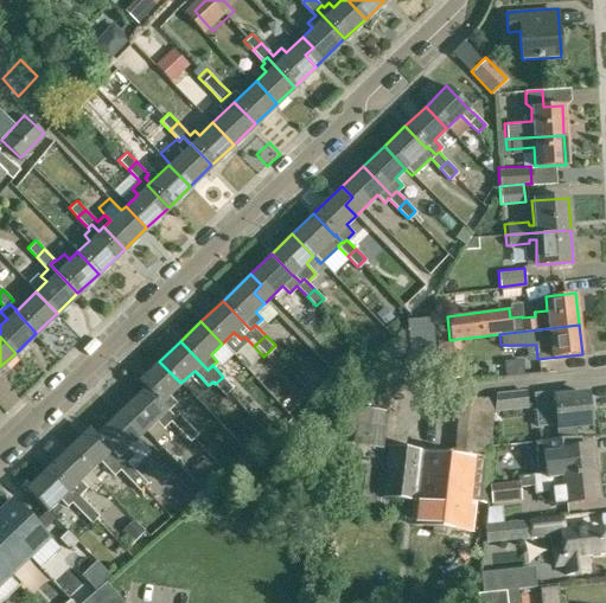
[(536,372),(535,358),(504,360),(505,376),(536,372)]
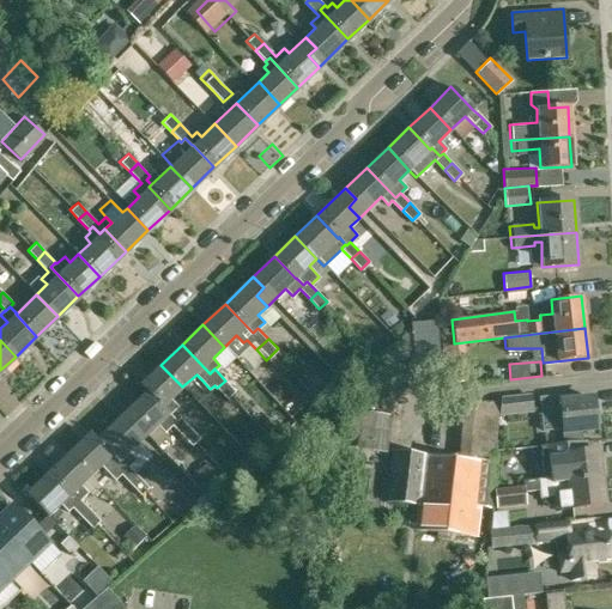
[(161,365),(140,385),(162,407),(161,408),(167,414),(168,413),(175,420),(180,416),(183,412),(170,399),(182,387),(161,365)]
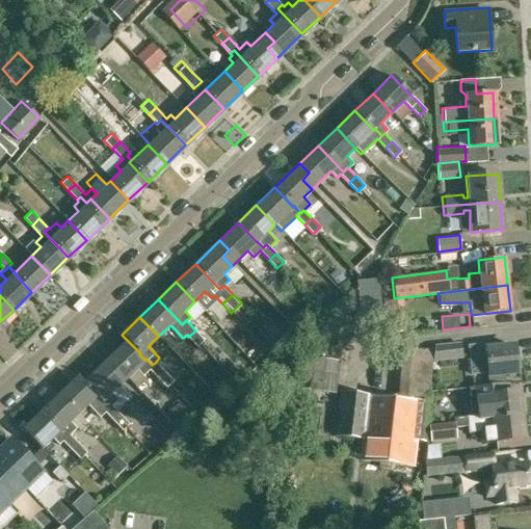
[(195,331),(188,337),(196,345),(200,342),(204,339),(195,331)]
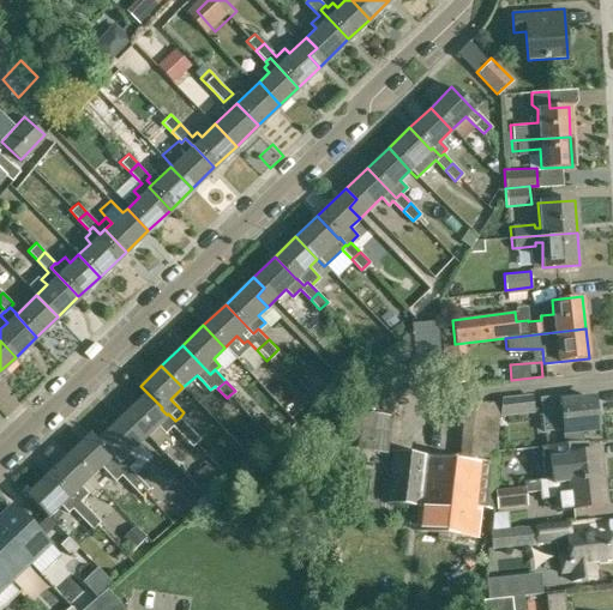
[(162,408),(140,386),(146,393),(126,412),(137,423),(128,430),(139,441),(157,423),(164,432),(172,424),(181,434),(190,427),(180,417),(175,421),(168,414),(167,415),(161,409),(162,408)]
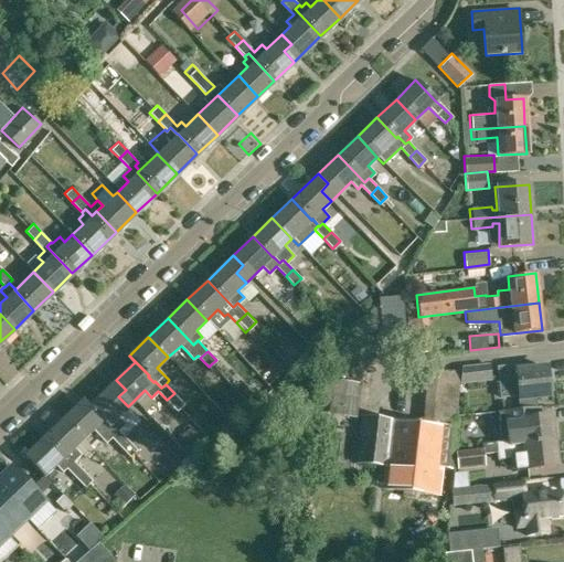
[(460,382),(489,379),(487,362),(461,364),(460,382)]
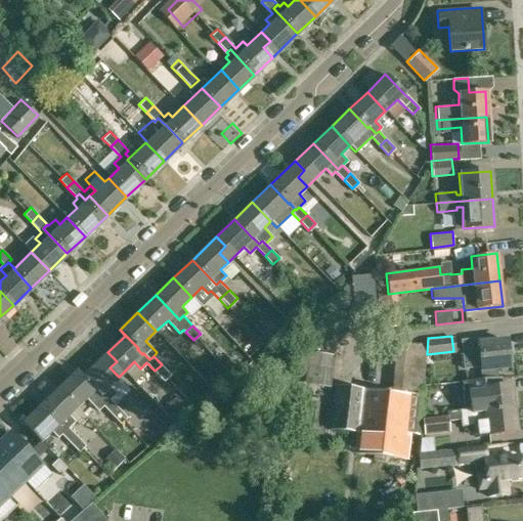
[(480,370),(508,366),(505,340),(477,343),(477,344),(462,346),(464,360),(479,358),(480,370)]
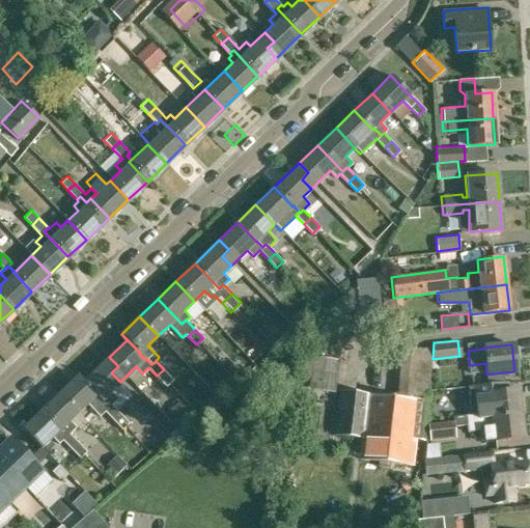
[(400,345),(396,397),(339,391),(335,435),(361,438),(359,460),(411,465),(418,399),(426,400),(431,348),(400,345)]
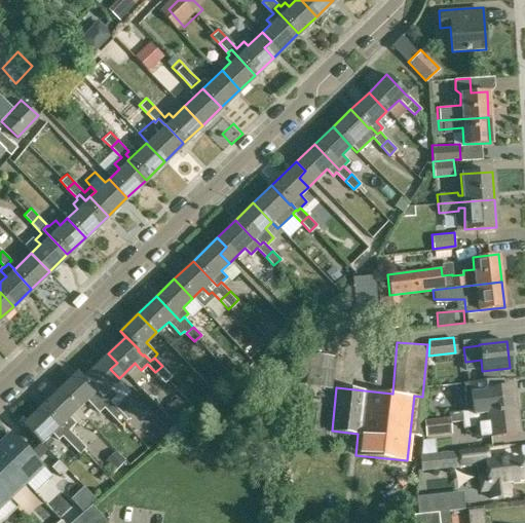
[(305,371),(304,384),(332,387),(336,355),(296,350),(294,370),(305,371)]
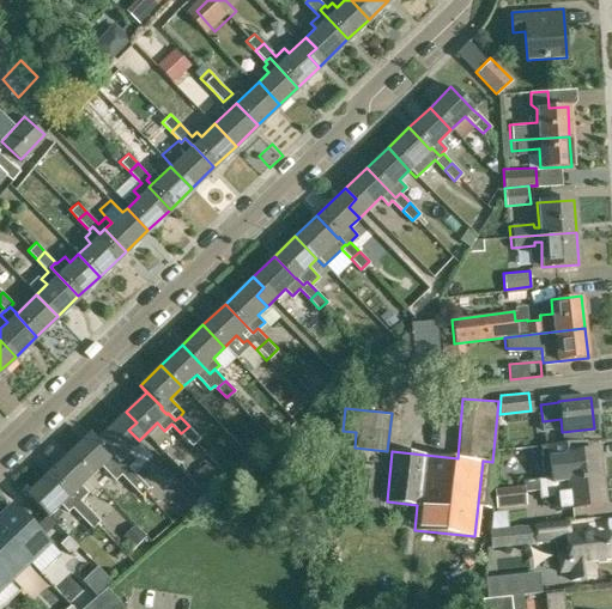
[(137,422),(126,412),(98,439),(90,431),(125,469),(128,466),(135,457),(128,450),(139,440),(128,430),(137,422)]
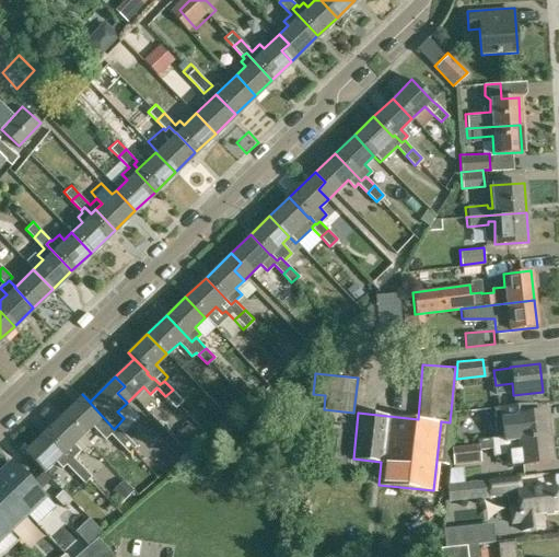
[(183,399),(173,390),(165,396),(175,407),(178,404),(183,399)]
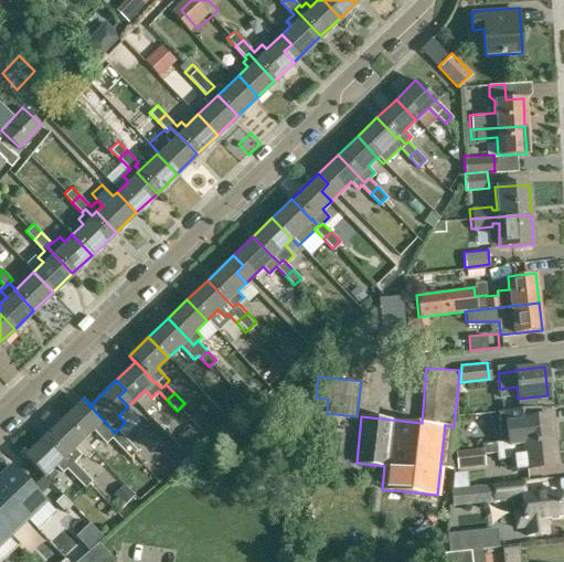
[(83,398),(63,416),(83,436),(93,427),(106,442),(110,436),(119,445),(127,438),(118,430),(115,433),(83,398)]
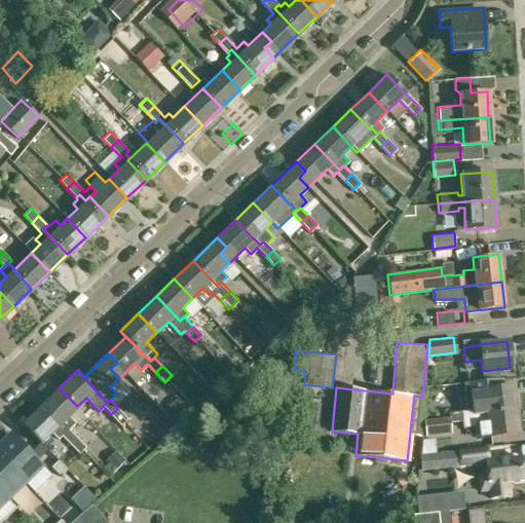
[(485,412),(515,409),(512,386),(483,389),(485,412)]
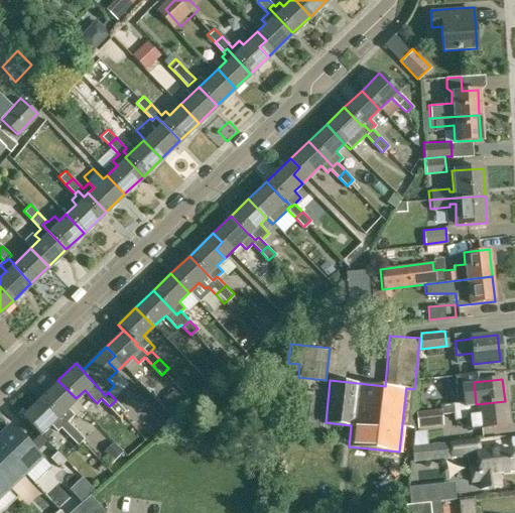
[(57,380),(40,397),(65,422),(67,420),(74,413),(68,406),(76,398),(57,380)]
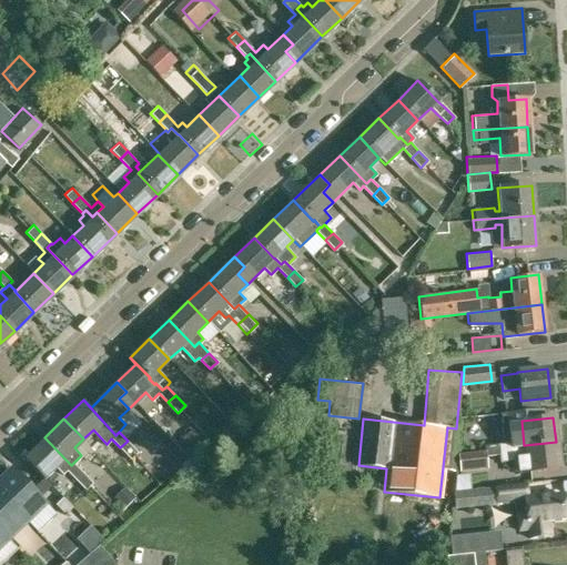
[(24,456),(43,477),(56,465),(62,473),(67,470),(76,478),(82,472),(73,463),(71,465),(44,437),(24,456)]
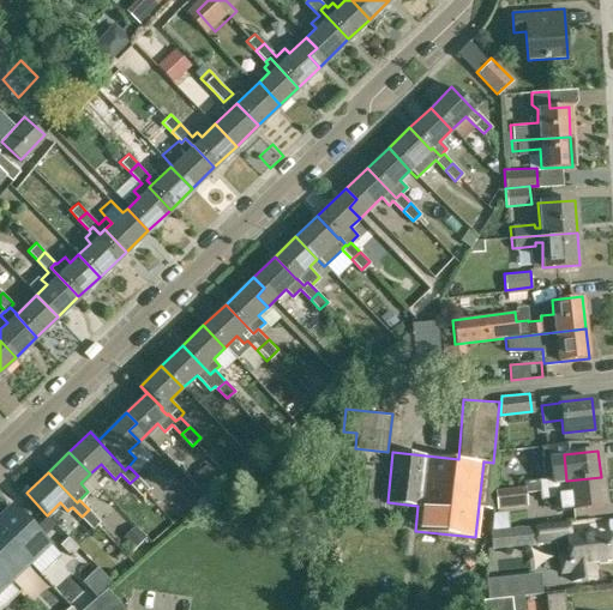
[(548,497),(559,496),(559,473),(547,473),(548,497)]
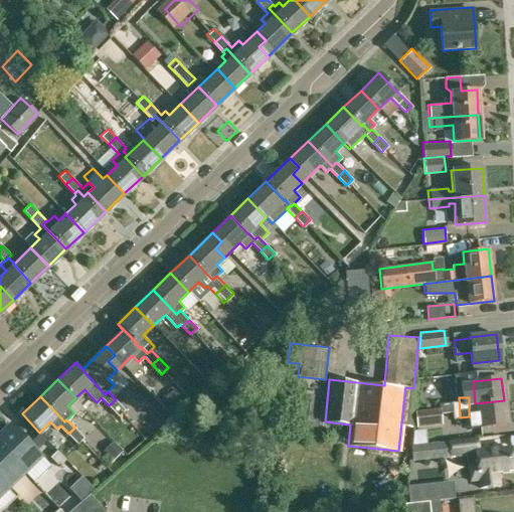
[(116,399),(109,405),(118,414),(124,408),(116,399)]
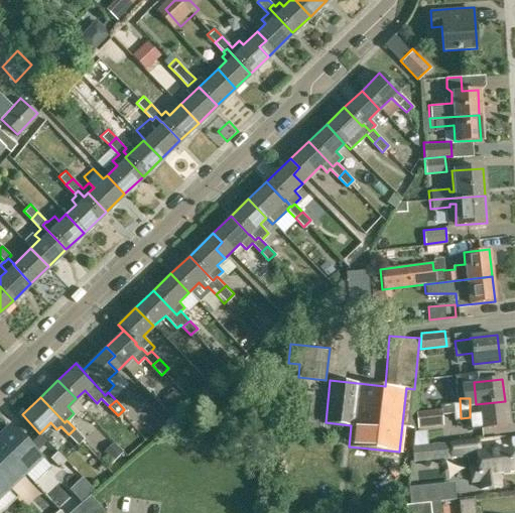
[(505,401),(476,404),(479,427),(507,423),(505,401)]
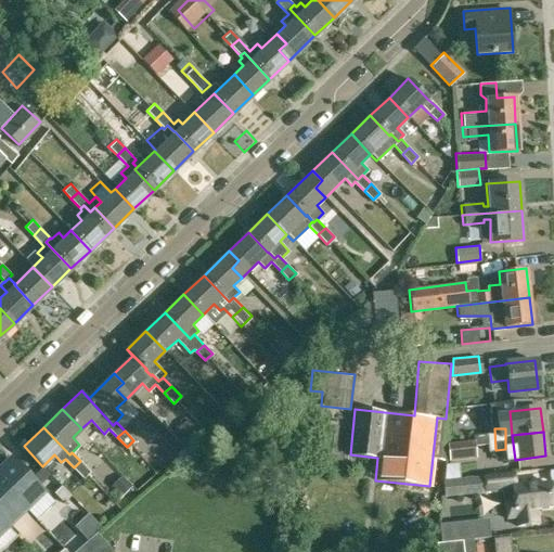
[(486,444),(485,434),(471,435),(472,440),(472,445),(486,444)]
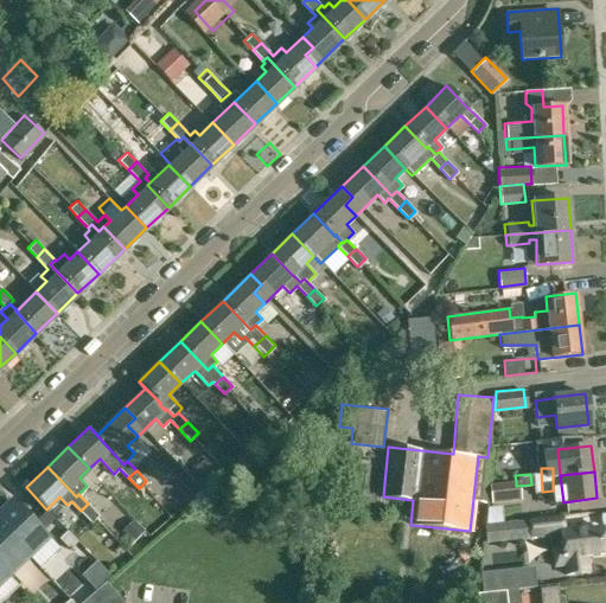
[(517,498),(516,486),(516,481),(488,485),(490,501),(517,498)]
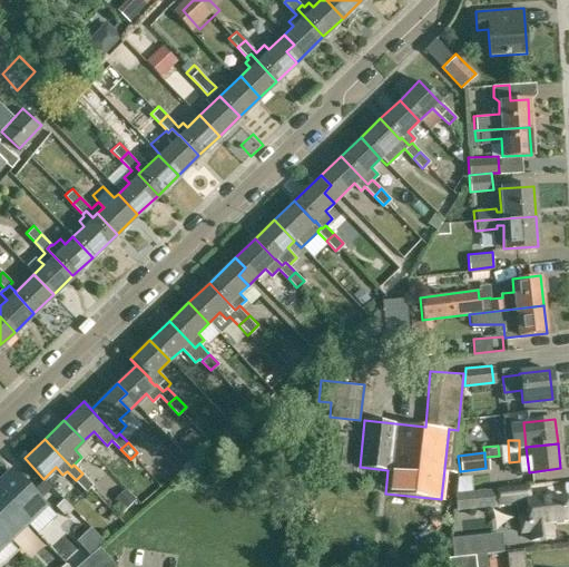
[(13,470),(0,482),(0,492),(26,520),(45,502),(13,470)]
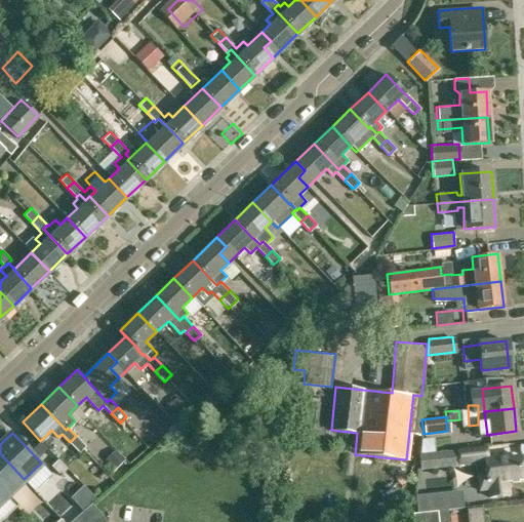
[(76,436),(70,442),(79,451),(85,445),(76,436)]
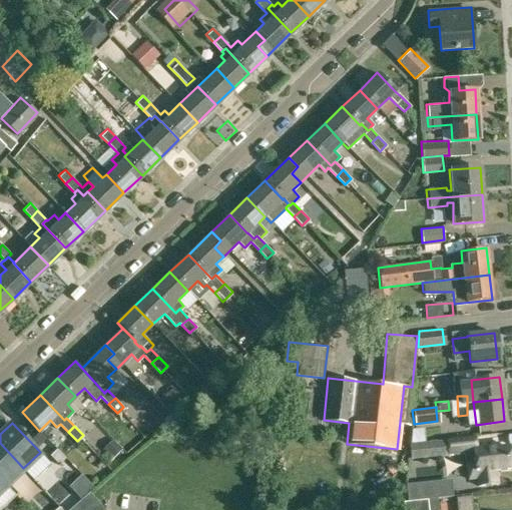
[(438,439),(416,442),(409,442),(411,458),(457,453),(455,437),(438,439)]
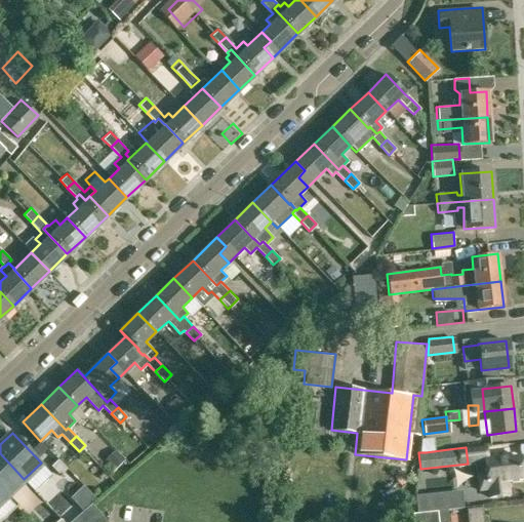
[(0,488),(6,495),(24,479),(0,453),(0,488)]
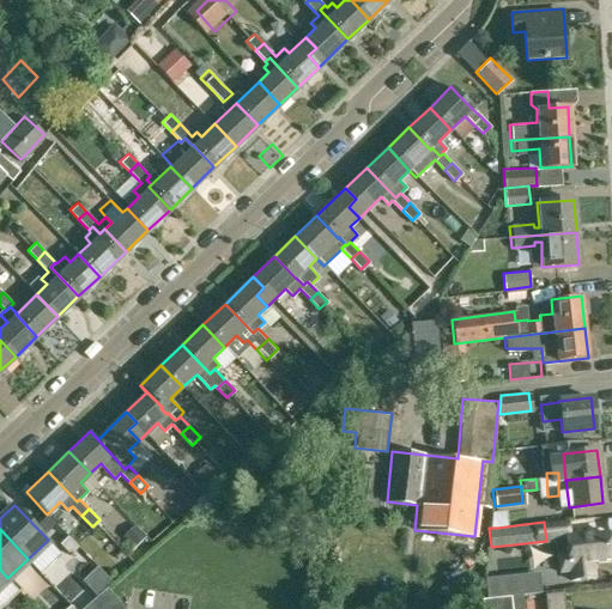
[(589,559),(609,556),(606,531),(564,536),(565,553),(556,554),(558,571),(568,570),(569,579),(592,576),(589,559)]
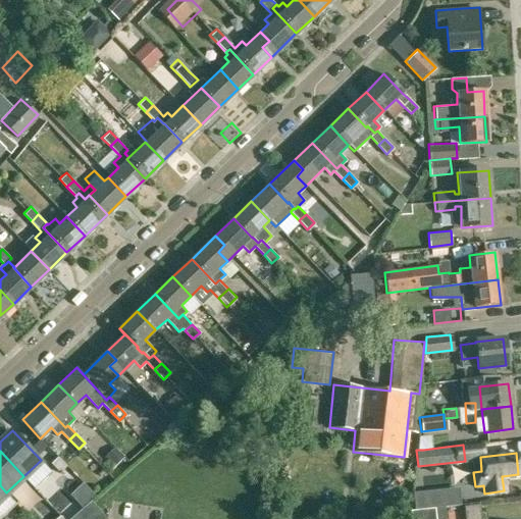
[(57,456),(50,462),(59,471),(65,465),(57,456)]
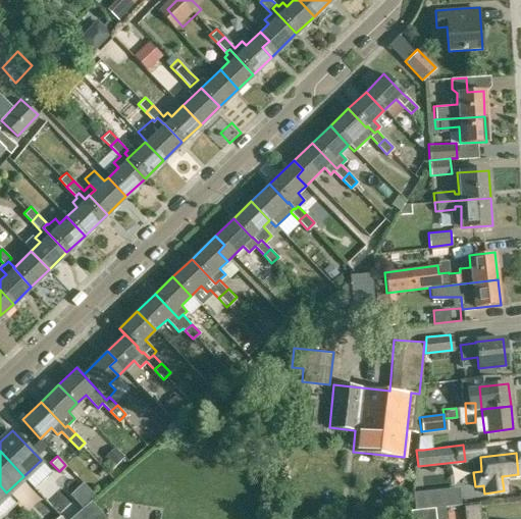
[(90,500),(82,507),(92,518),(106,518),(107,518),(91,500),(90,500)]
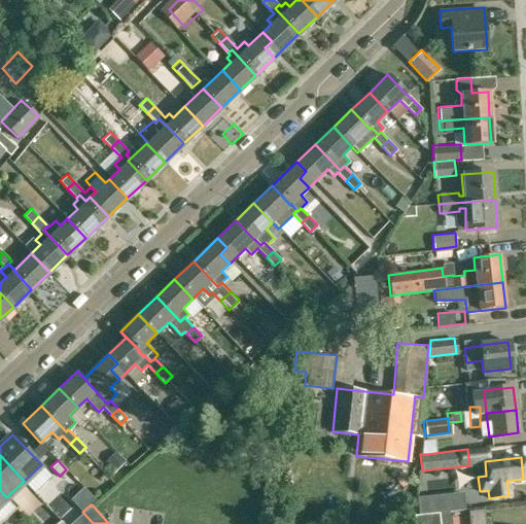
[(468,523),(485,523),(484,508),(468,510),(468,523)]
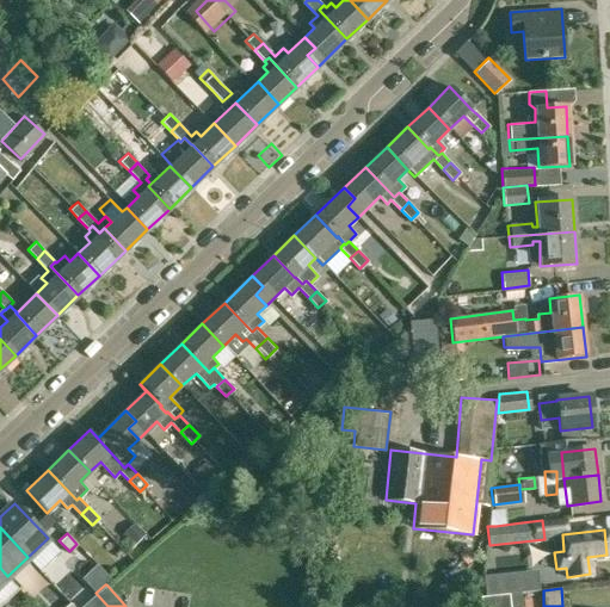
[(479,606),(507,606),(506,592),(480,595),(478,595),(479,606)]
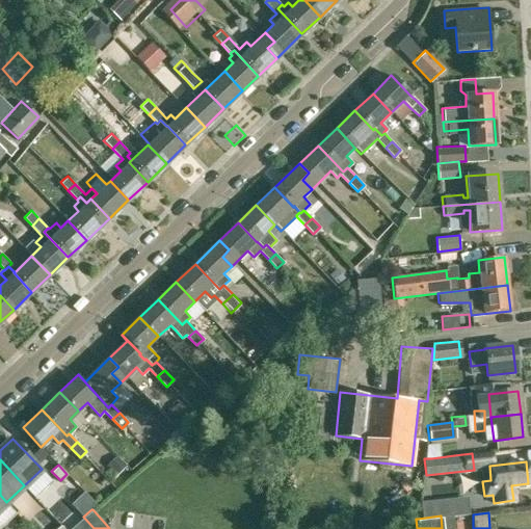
[(94,528),(83,517),(75,524),(75,525),(78,528),(94,528)]
